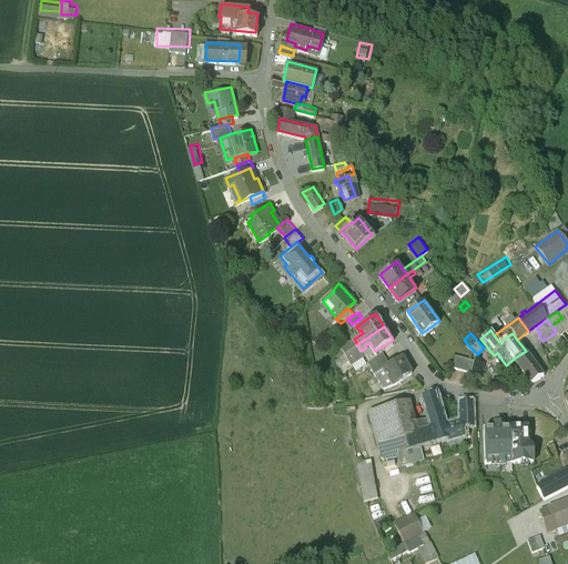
[(353,338),(338,348),(341,350),(343,349),(345,352),(357,344),(354,339),(353,338)]
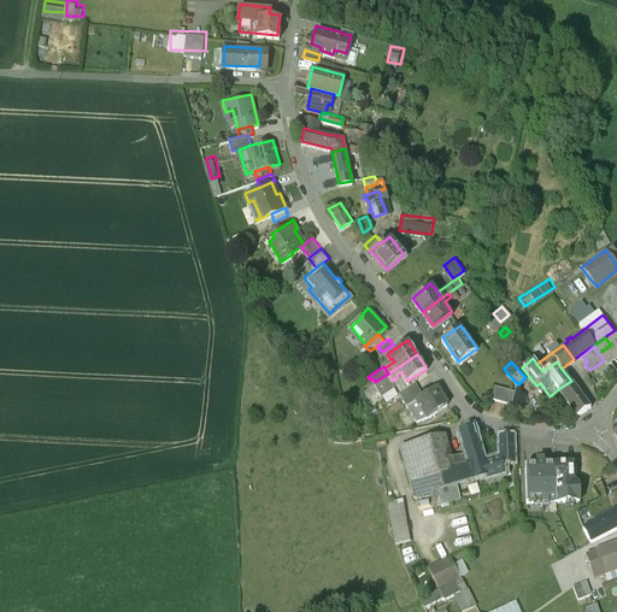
[(388,374),(375,382),(377,387),(375,388),(376,390),(393,381),(388,374)]
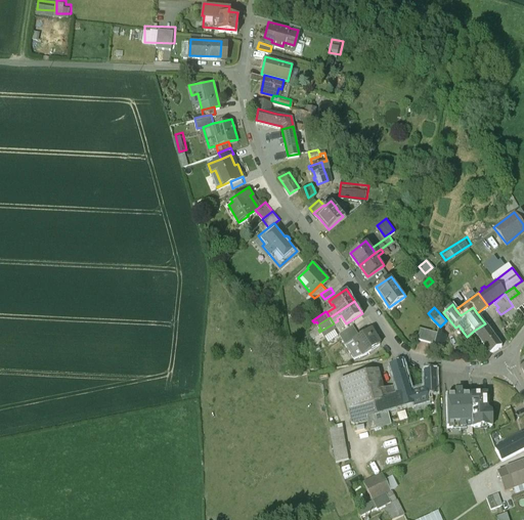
[(501,345),(485,323),(474,331),(490,351),(501,345)]
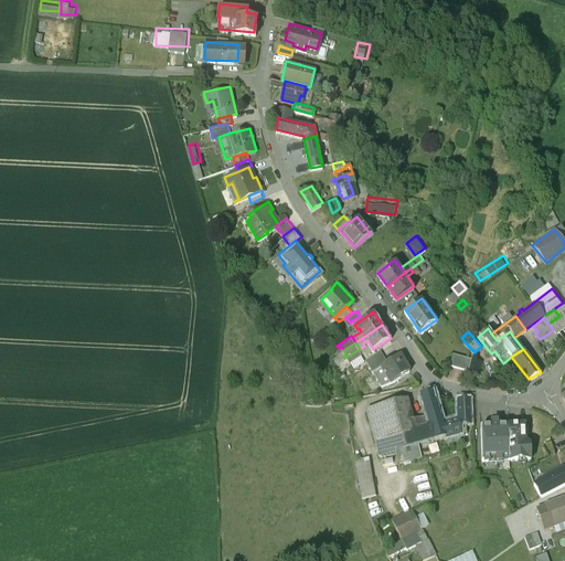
[(471,357),(454,351),(450,363),(468,369),(471,357)]
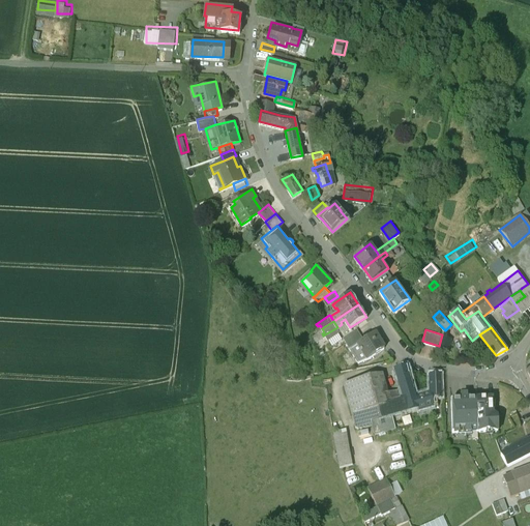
[(376,330),(350,346),(358,359),(367,356),(384,346),(376,330)]
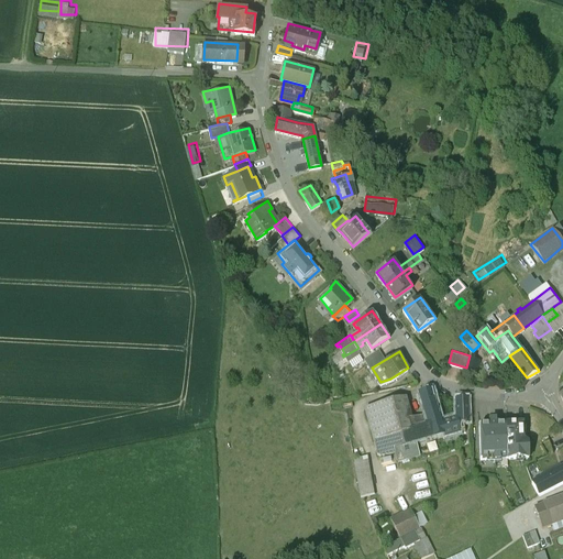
[(431,387),(420,391),(428,417),(439,414),(431,387)]
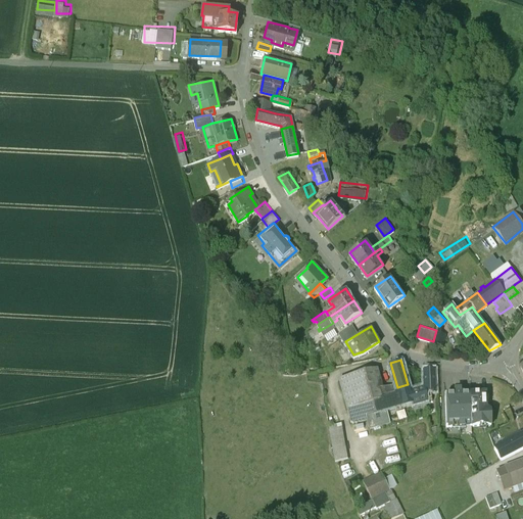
[(374,367),(354,372),(357,379),(362,395),(364,403),(382,396),(379,386),(374,367)]
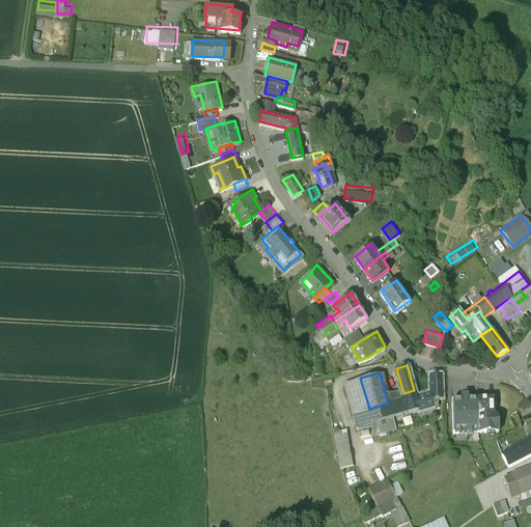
[(431,390),(416,394),(419,406),(418,407),(418,408),(432,404),(439,404),(439,396),(442,395),(441,373),(430,373),(431,390)]
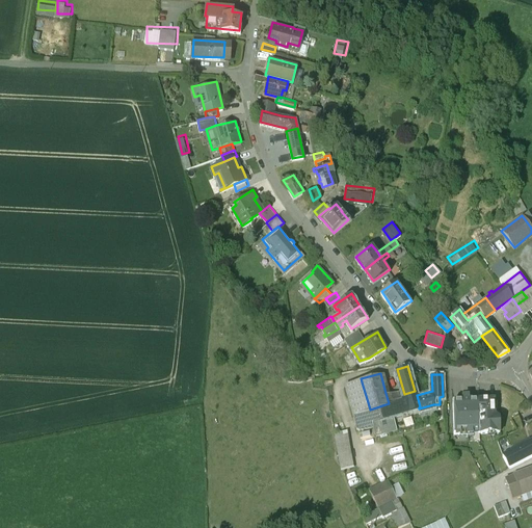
[(363,386),(347,391),(352,406),(368,402),(363,386)]
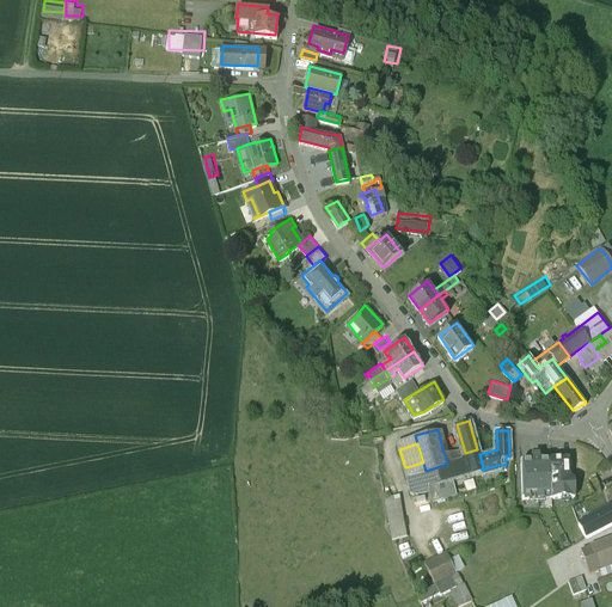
[(460,447),(444,452),(447,464),(464,459),(460,447)]
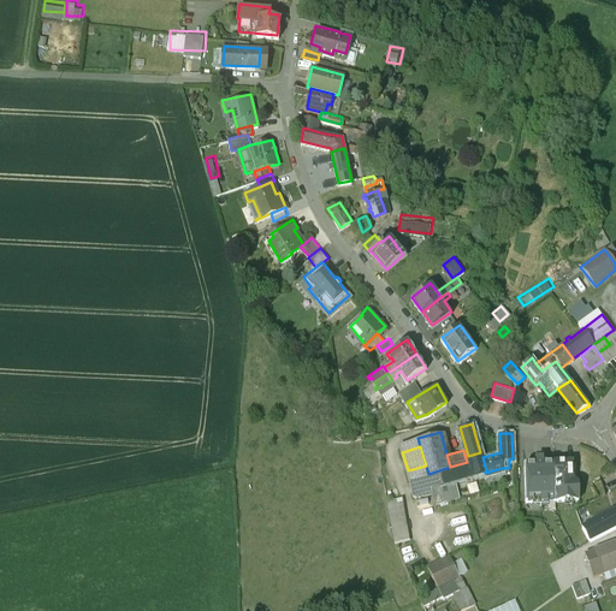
[(480,452),(468,456),(471,462),(474,474),(485,472),(486,470),(483,457),(481,452),(480,452)]
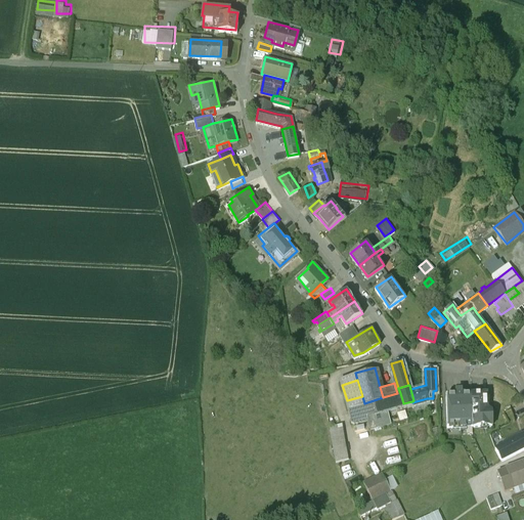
[(472,424),(471,392),(462,392),(462,388),(455,388),(455,392),(445,392),(446,425),(453,425),(453,423),(466,422),(466,424),(472,424)]
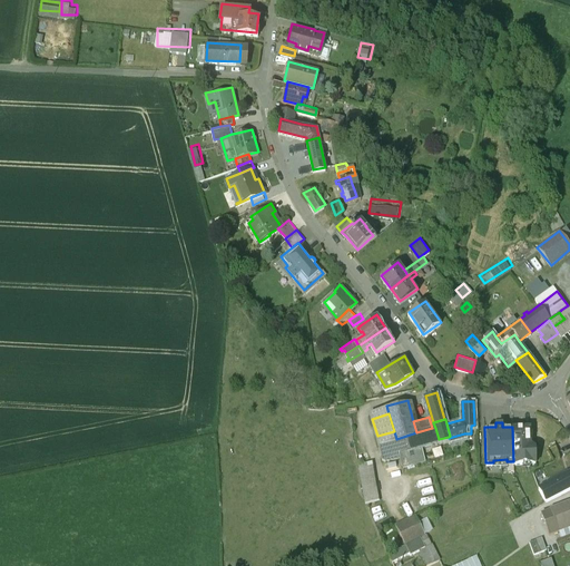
[(529,426),(512,427),(513,461),(534,460),(534,446),(531,443),(529,443),(529,426)]
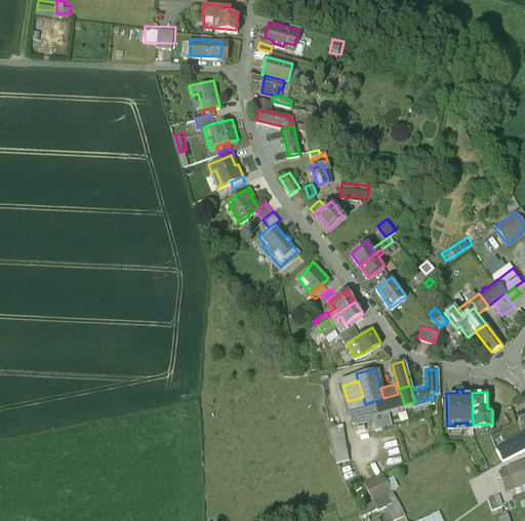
[(384,398),(365,404),(368,415),(389,409),(404,404),(401,394),(384,398)]
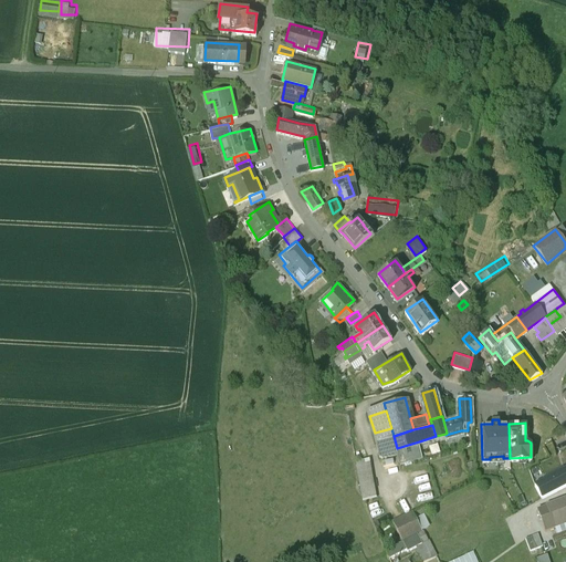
[(549,439),(543,443),(548,454),(549,454),(555,450),(549,439)]
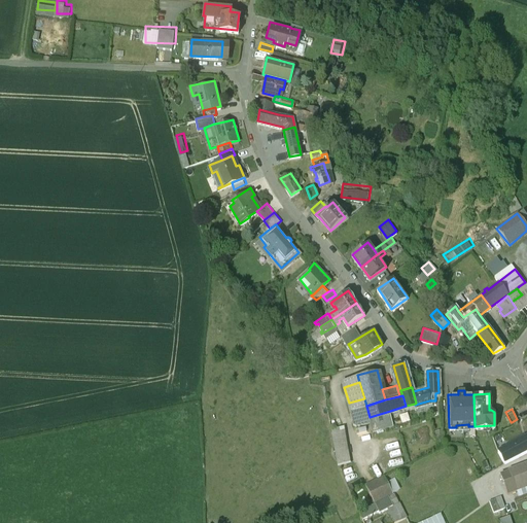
[(390,411),(370,417),(373,429),(393,423),(390,411)]
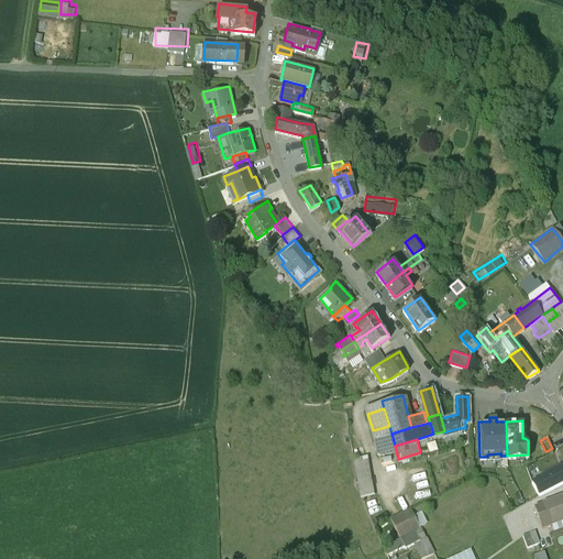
[(545,451),(534,457),(538,463),(540,462),(539,460),(542,459),(549,457),(547,451),(545,451)]
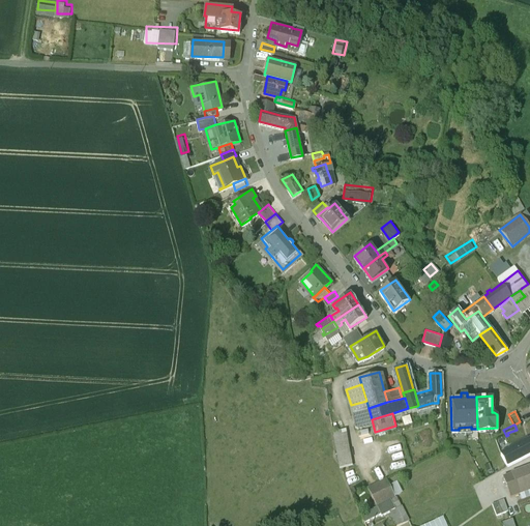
[(343,427),(335,429),(339,445),(346,444),(343,427)]
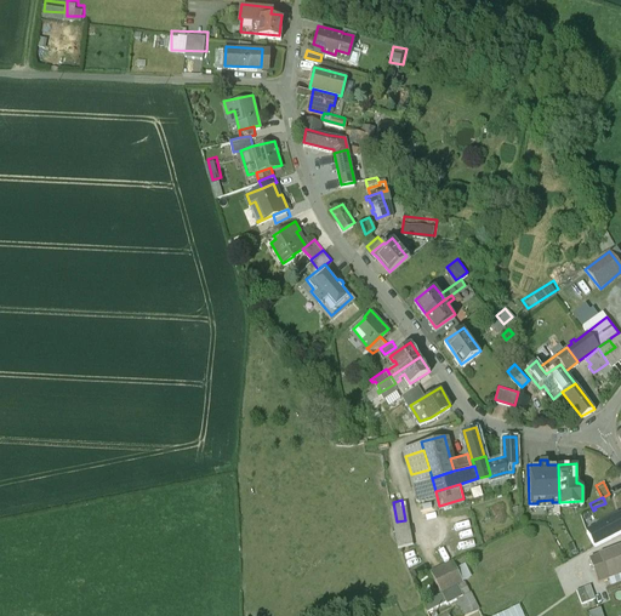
[(620,511),(604,520),(611,534),(620,528),(620,511)]
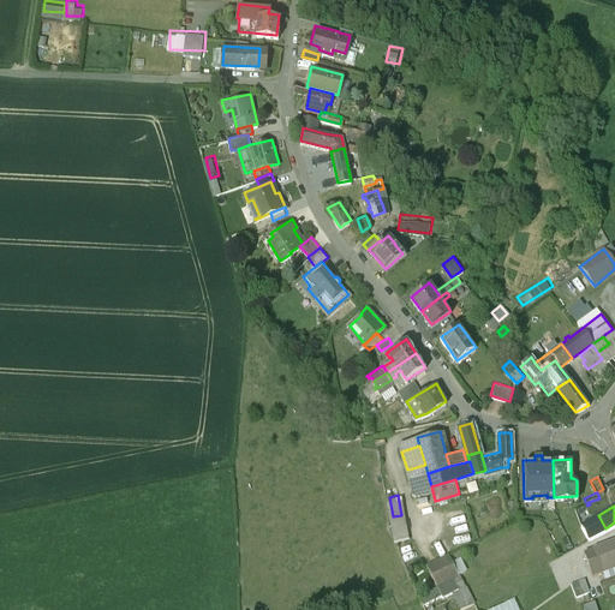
[(598,515),(581,525),(589,538),(605,528),(598,515)]
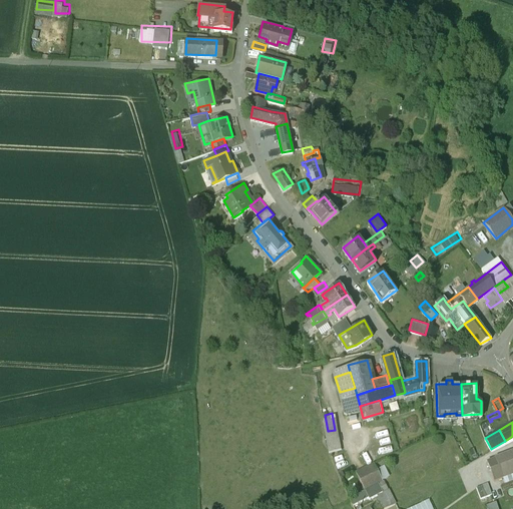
[(379,431),(351,440),(353,449),(382,441),(379,431)]
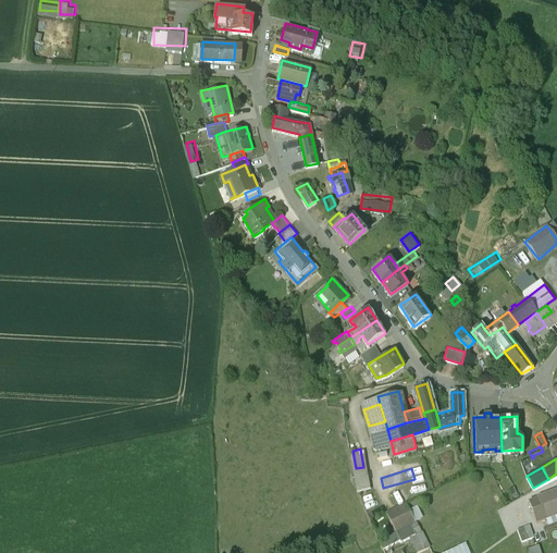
[(533,488),(527,476),(520,479),(527,491),(533,488)]
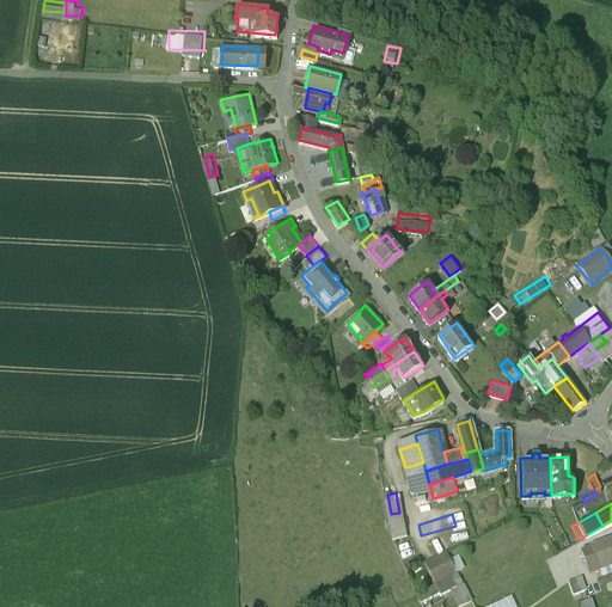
[(611,534),(591,544),(581,549),(589,571),(611,562),(611,534)]
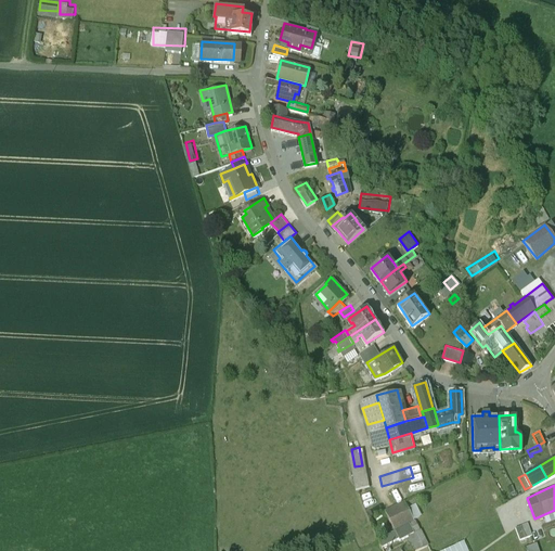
[(404,498),(385,508),(395,528),(414,519),(404,498)]
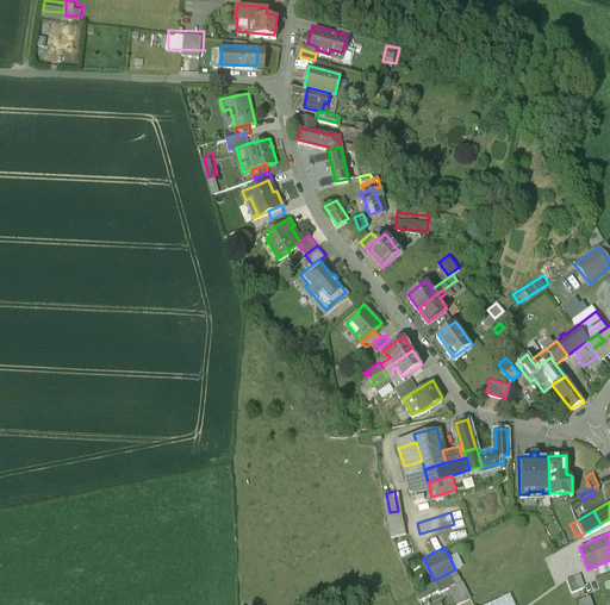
[(579,572),(566,578),(571,591),(584,585),(579,572)]
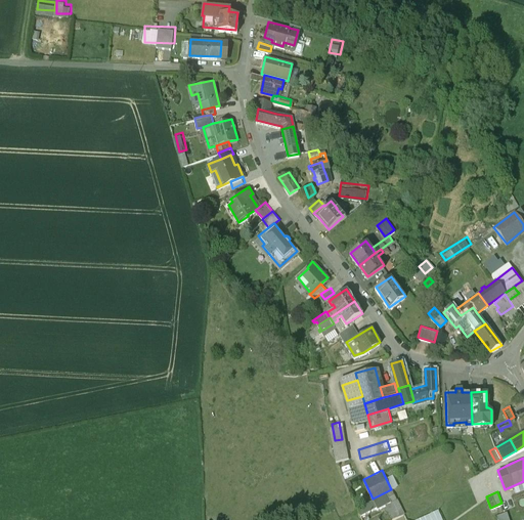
[(442,519),(438,508),(415,518),(416,519),(442,519)]
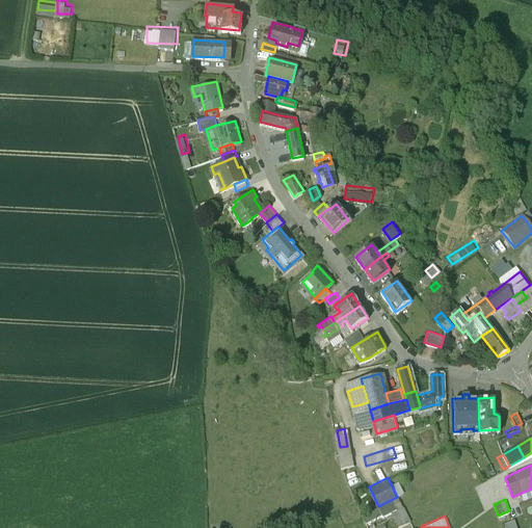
[(520,527),(516,517),(506,520),(508,527),(520,527)]
